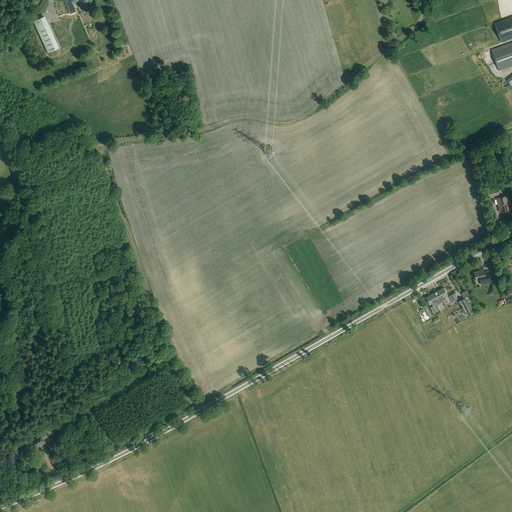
[(71,14),(76,12),(70,0),(67,0),(65,1),(71,14)]
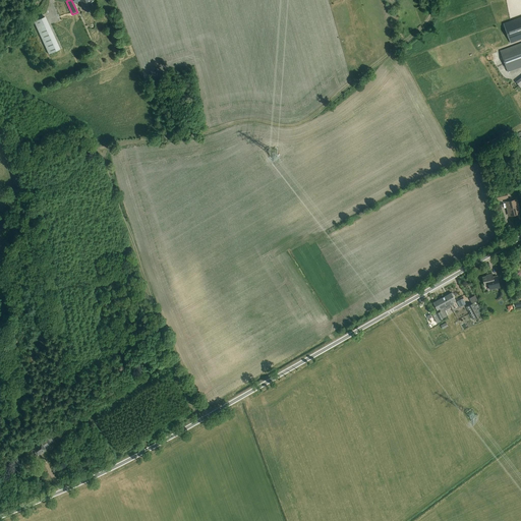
[(92,2),(93,2),(92,0),(79,0),(81,5),(82,5),(84,9),(85,8),(88,12),(95,9),(92,2)]
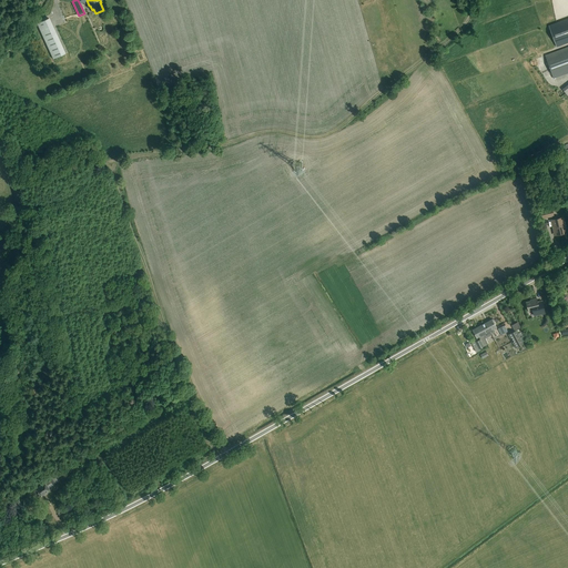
[(48,17),(36,22),(53,59),(69,52),(62,38),(59,40),(48,17)]
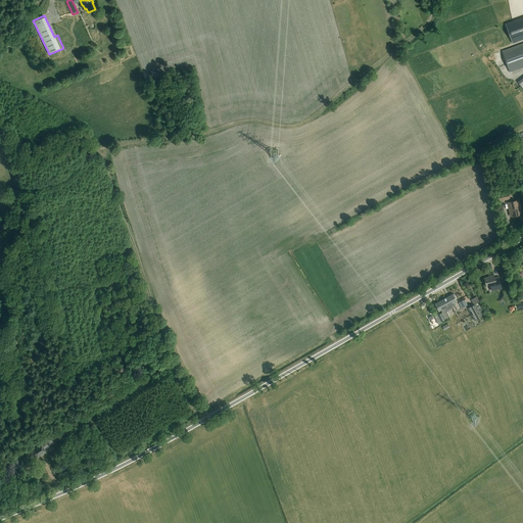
[(522,39),(522,17),(506,24),(513,44),(522,39)]
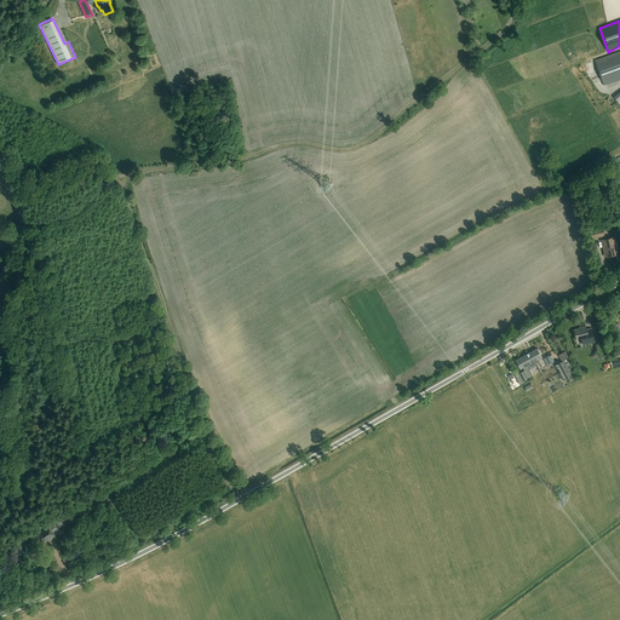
[(604,87),(619,80),(619,51),(595,61),(604,87)]
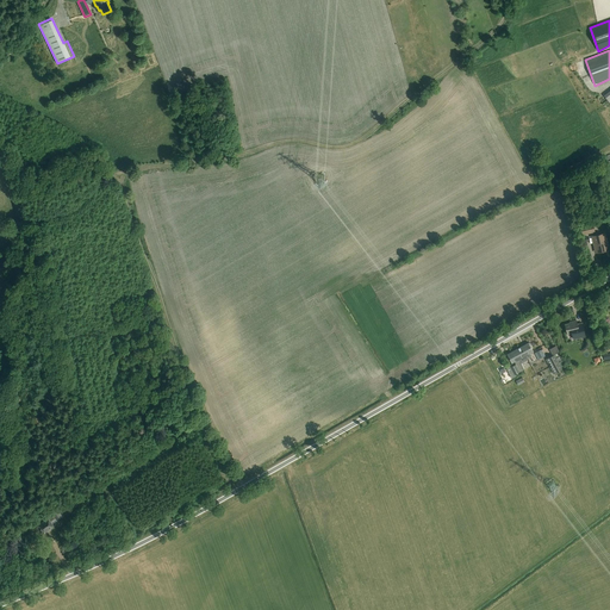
[(582,235),(595,232),(593,225),(590,225),(590,223),(580,225),(582,228),(580,228),(582,235)]
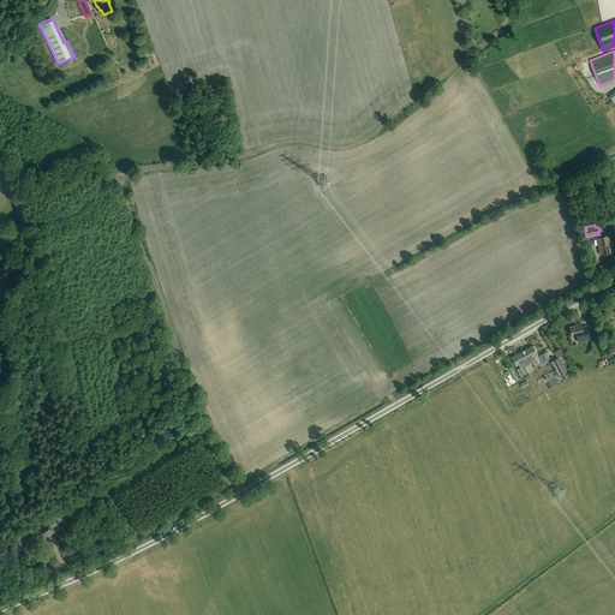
[(601,255),(614,251),(610,236),(597,239),(601,255)]
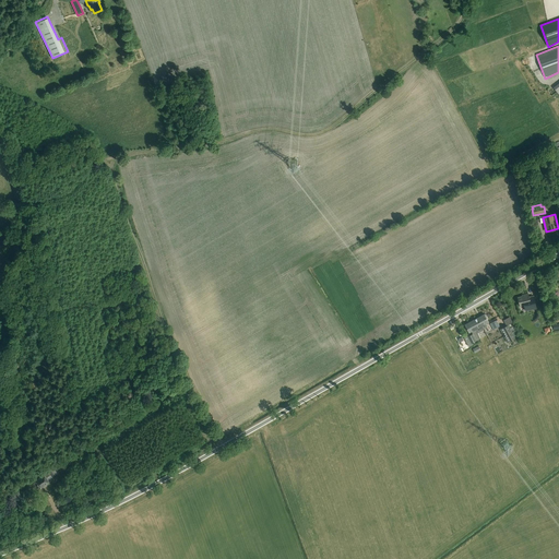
[(536,308),(534,298),(533,296),(528,297),(528,294),(523,295),(523,296),(518,298),(520,307),(524,306),(525,311),(536,308)]
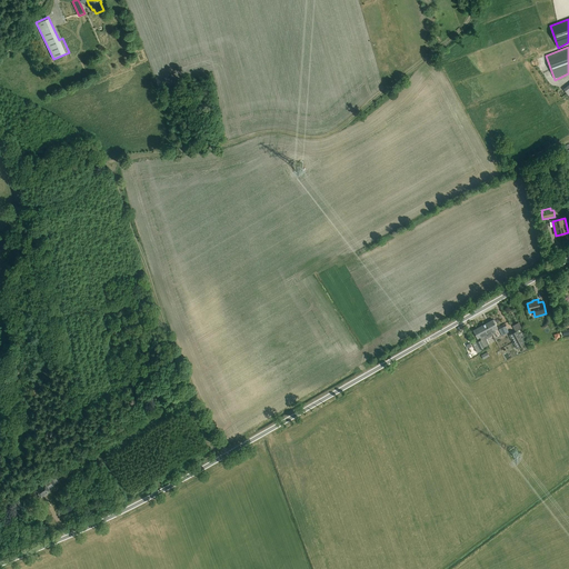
[(487,323),(490,331),(498,328),(493,320),(487,323)]
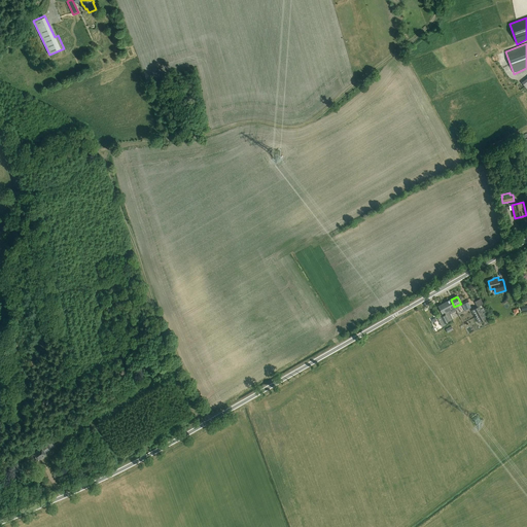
[(456,310),(454,307),(451,300),(444,303),(448,310),(450,313),(450,314),(456,311),(456,310)]
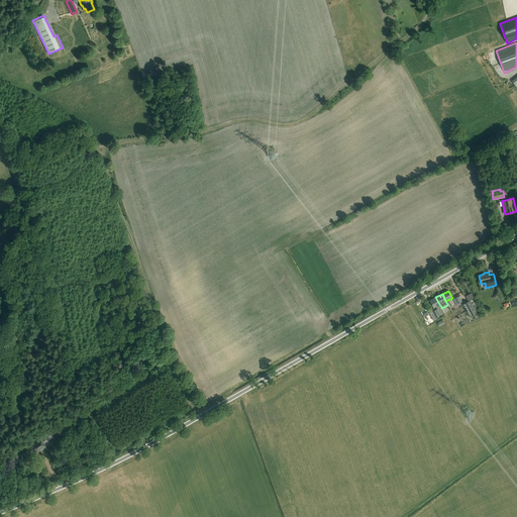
[(441,307),(439,304),(435,297),(429,300),(433,308),(436,306),(438,309),(441,307)]
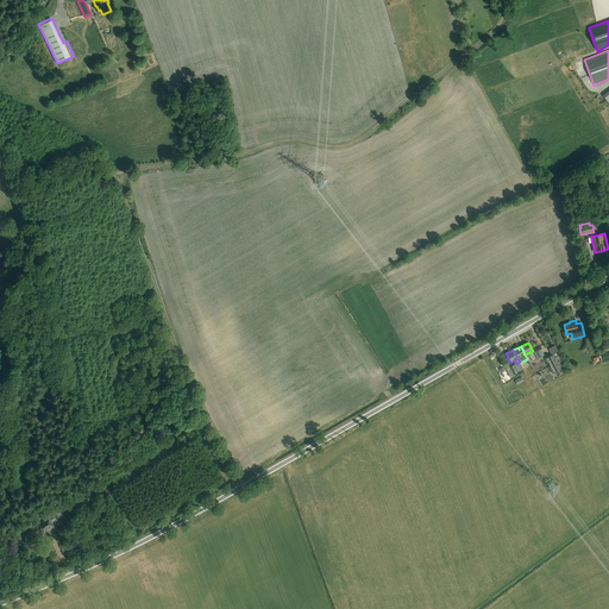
[(540,350),(535,352),(534,353),(538,360),(540,359),(539,358),(544,356),(540,350)]
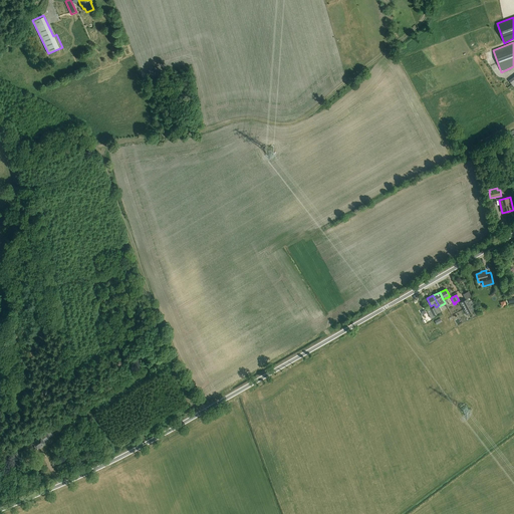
[(467,299),(465,300),(460,303),(467,315),(474,311),(467,299)]
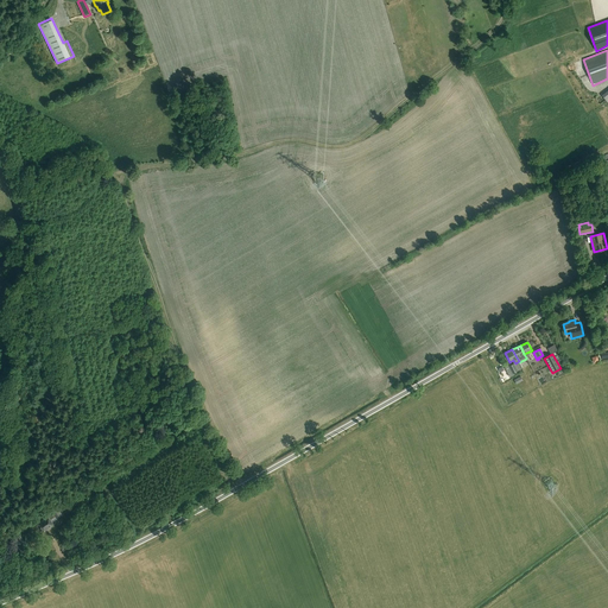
[(518,371),(513,363),(508,366),(512,374),(518,371)]
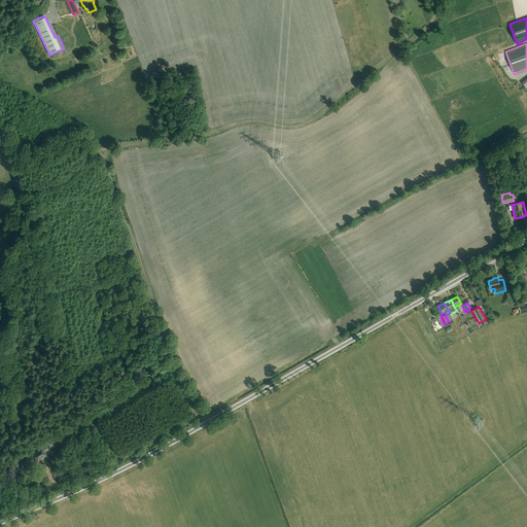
[(48,449),(48,450),(54,447),(49,442),(45,445),(41,448),(41,449),(33,454),(37,460),(38,459),(45,455),(44,453),(43,452),(48,449)]
